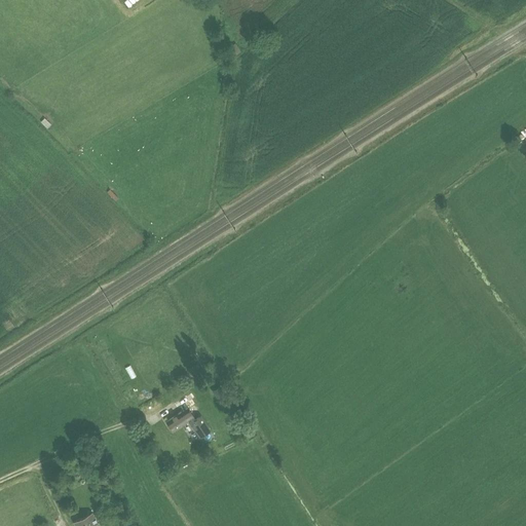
[(235,43),(225,49),(231,58),(240,51),(235,43)]
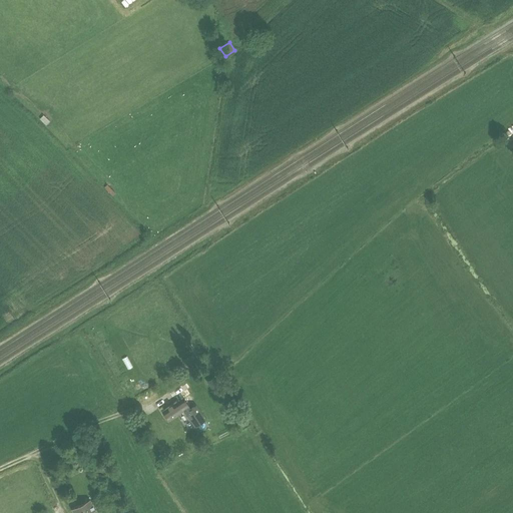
[(43,115),(39,118),(45,124),(49,120),(43,115)]
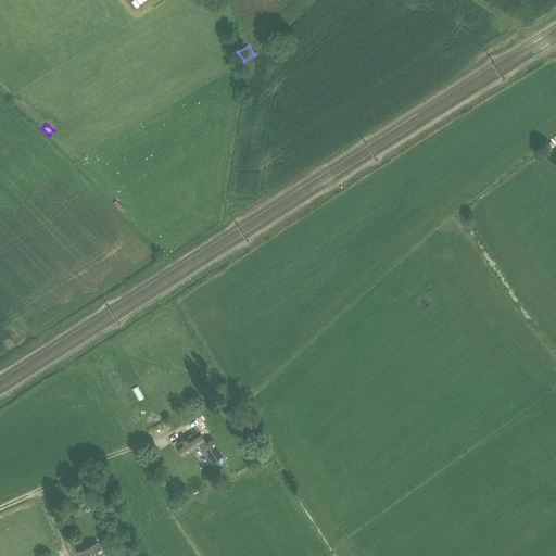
[(236,430),(242,426),(231,408),(225,413),(236,430)]
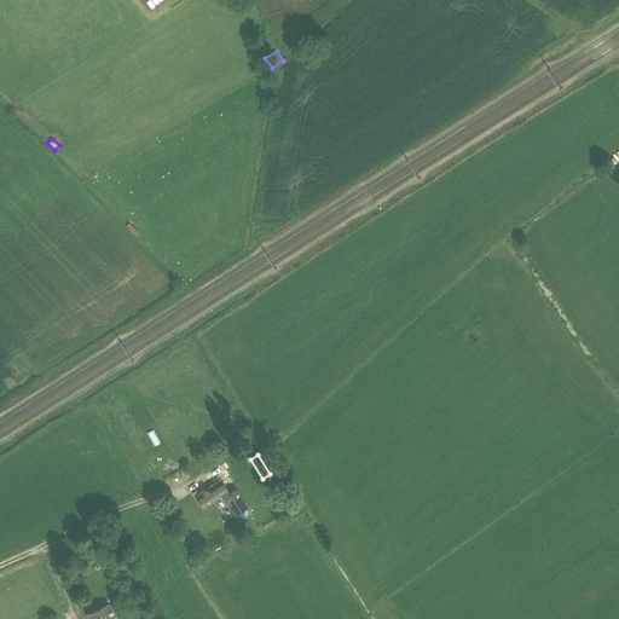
[(195,497),(203,508),(223,496),(224,499),(235,515),(248,507),(236,489),(230,493),(221,481),(230,475),(226,470),(229,469),(225,463),(220,467),(219,466),(206,475),(209,481),(207,482),(209,487),(195,497)]
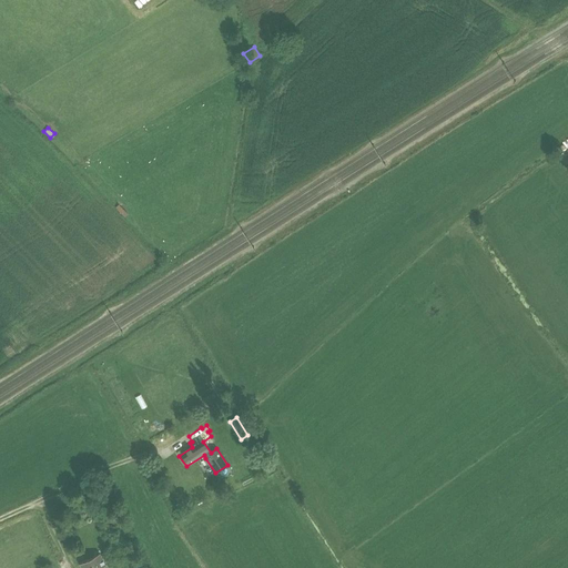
[(265,473),(272,468),(264,457),(259,462),(265,473)]
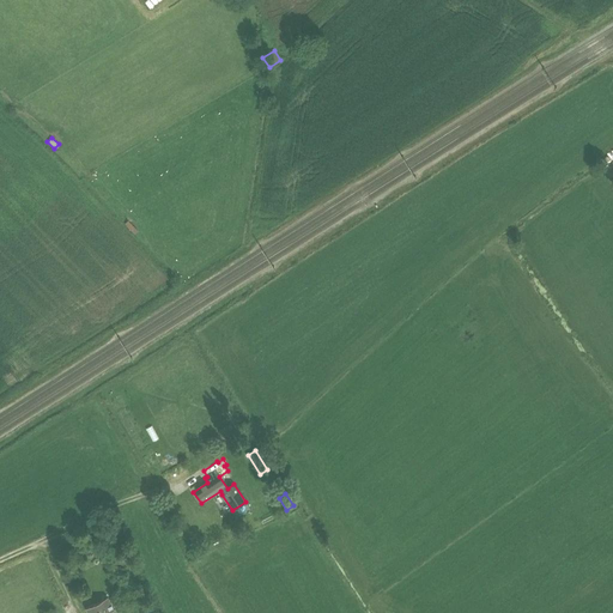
[(85,608),(87,612),(115,612),(115,611),(114,611),(107,598),(85,608)]
